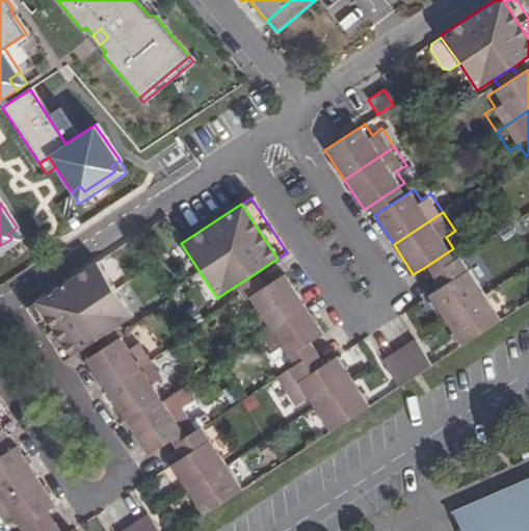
[(0,255),(24,239),(17,228),(7,234),(11,239),(0,245),(0,255)]
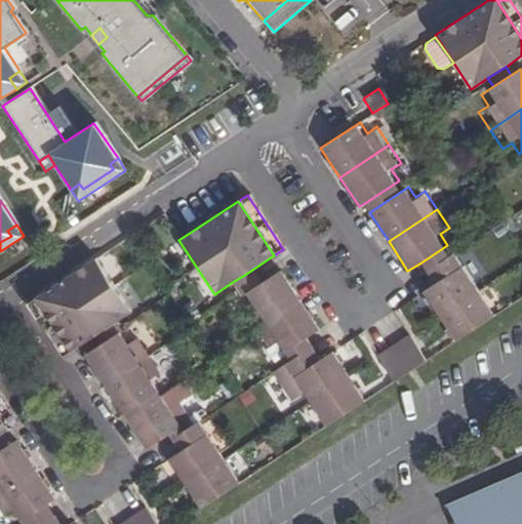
[(438,317),(475,292),(450,255),(426,272),(434,284),(422,292),(438,317)]
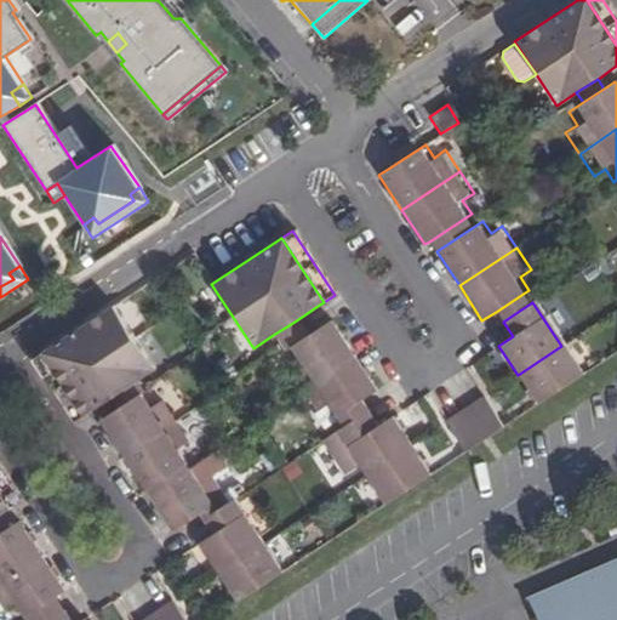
[(141,379),(153,371),(110,307),(41,353),(83,416),(118,393),(141,379)]
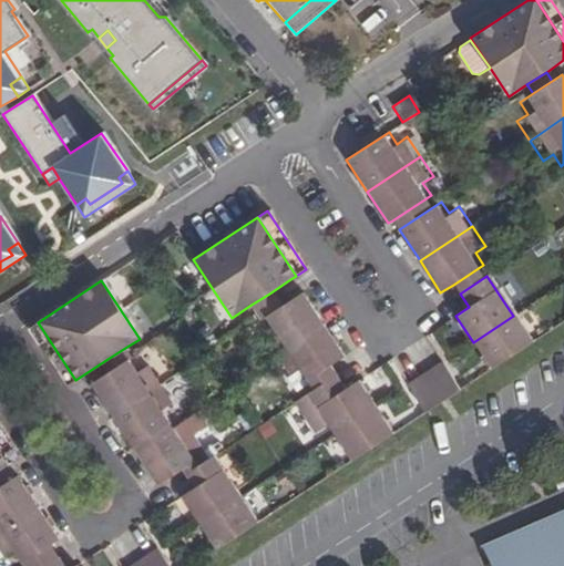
[(269,294),(249,306),(259,320),(279,308),(269,294)]
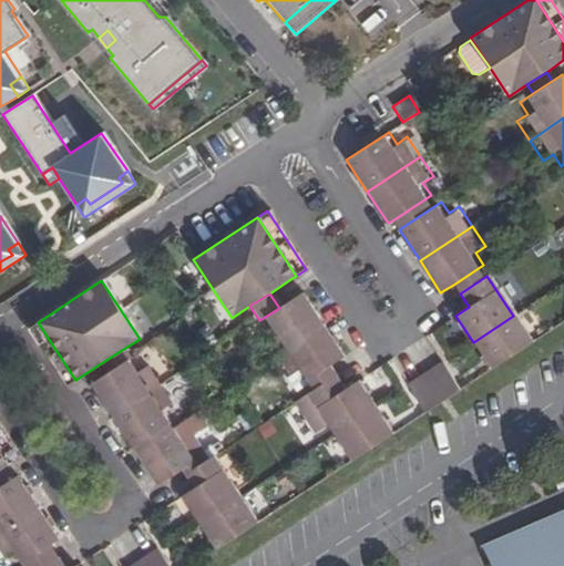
[(259,320),(257,322),(265,333),(255,340),(268,360),(321,326),(300,294),(279,308),(259,320)]
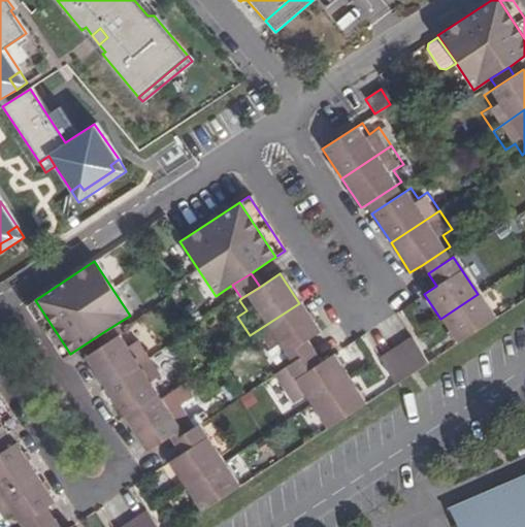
[(457,343),(494,319),(478,294),(440,319),(457,343)]
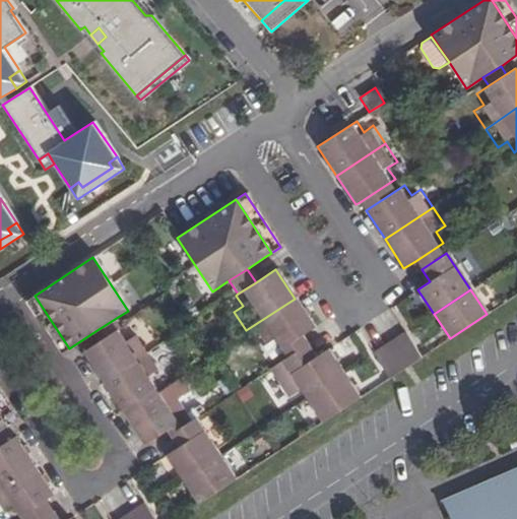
[(35,296),(24,302),(60,354),(69,348),(35,296)]
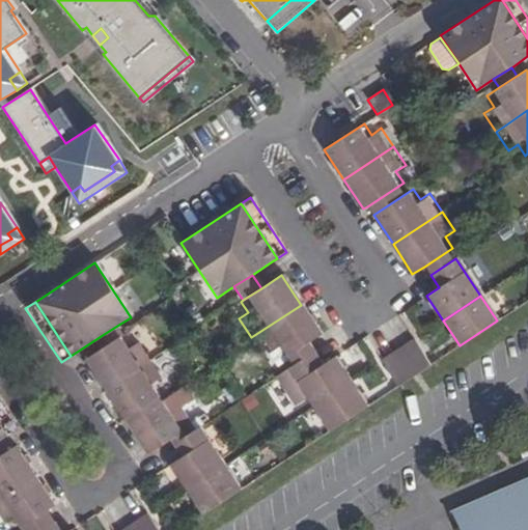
[(264,356),(273,350),(280,361),(321,334),(301,305),(251,337),(264,356)]
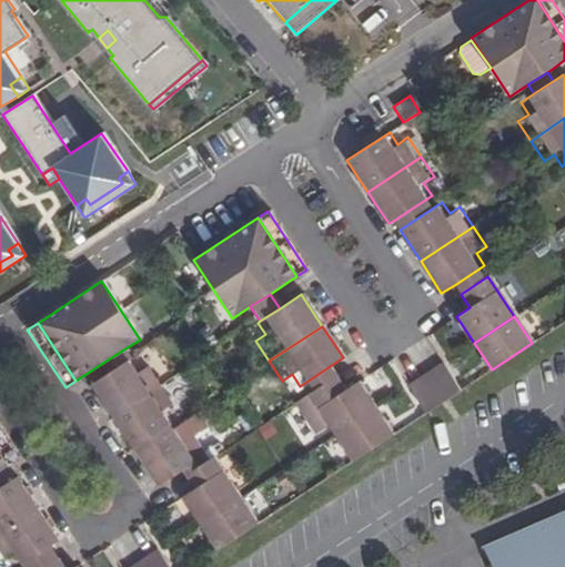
[(129,346),(108,360),(113,370),(133,356),(135,355),(129,346)]
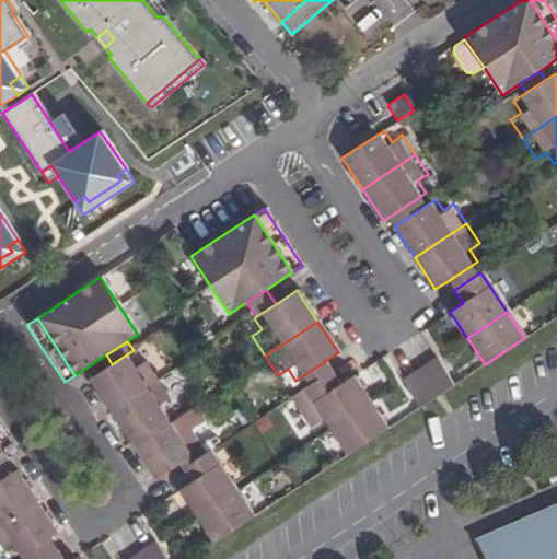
[(149,357),(139,363),(131,351),(112,364),(89,380),(109,410),(162,376),(149,357)]
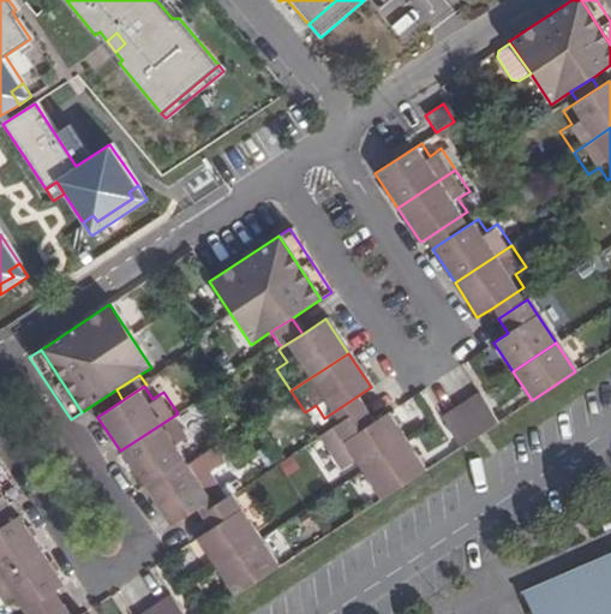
[(477,393),(461,403),(481,434),(496,423),(477,393)]
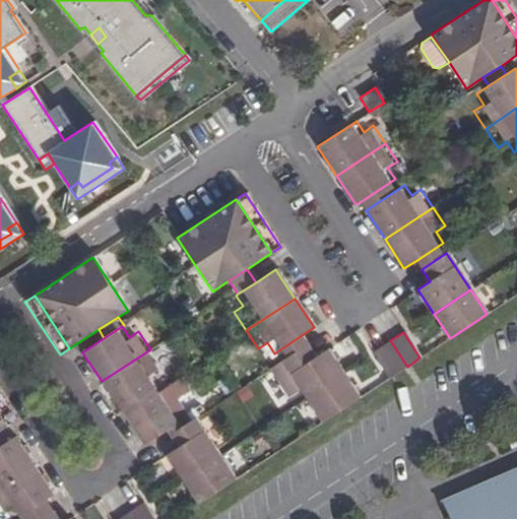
[(306,344),(269,369),(287,397),(301,388),(307,397),(343,373),(327,349),(315,358),(306,344)]
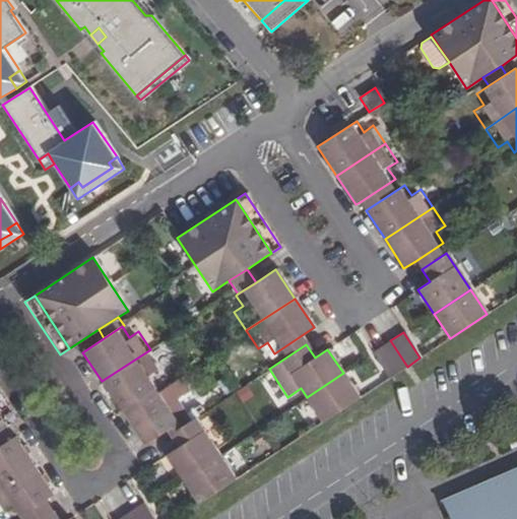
[(385,345),(372,353),(388,379),(401,371),(385,345)]
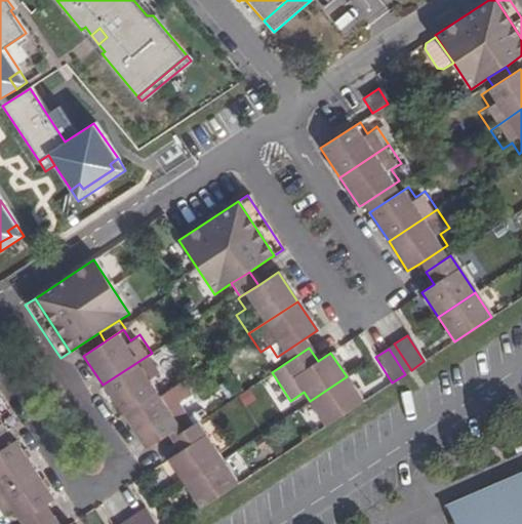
[(122,414),(162,389),(154,377),(164,371),(152,353),(103,385),(122,414)]
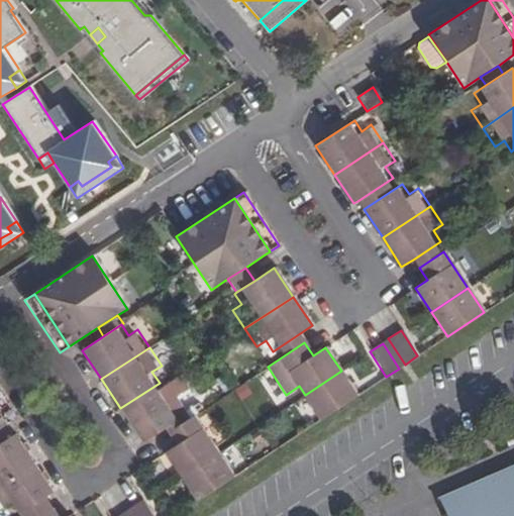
[(341,371),(305,395),(321,419),(357,395),(341,371)]
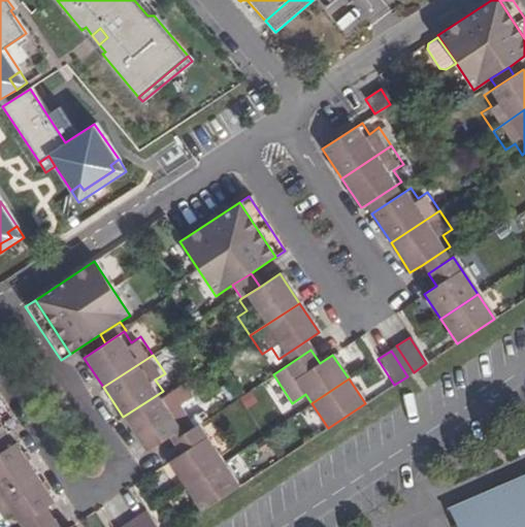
[(183,401),(173,407),(165,395),(126,421),(146,452),(195,420),(183,401)]
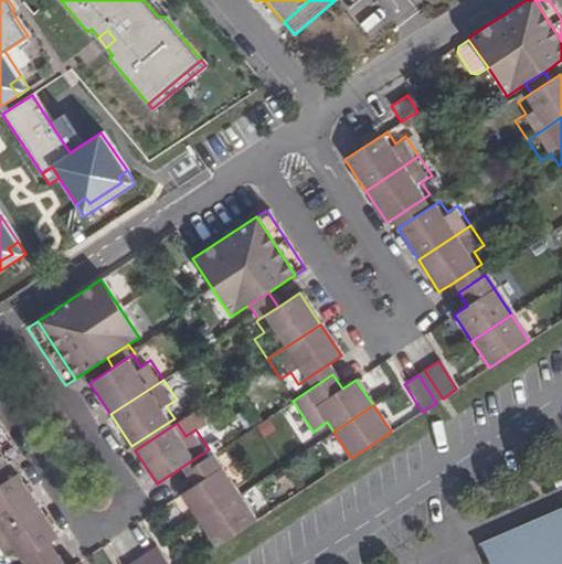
[(0,453),(7,464),(18,457),(0,431),(0,453)]
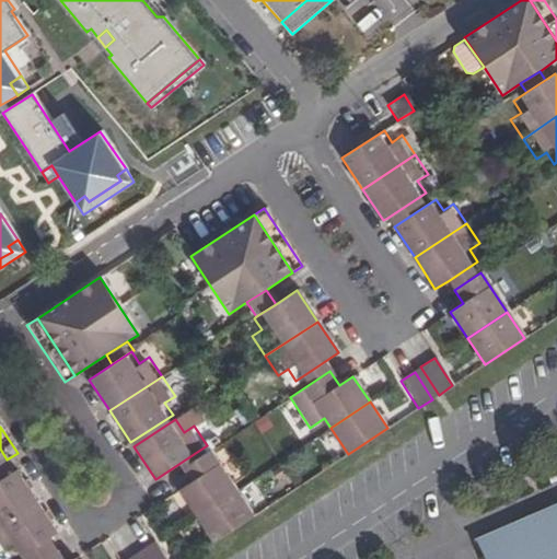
[(190,482),(178,490),(195,516),(235,491),(208,451),(182,468),(190,482)]
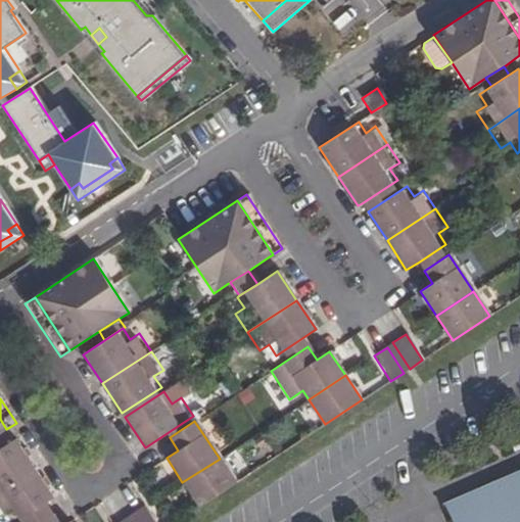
[(0,490),(33,469),(13,439),(0,447),(0,490)]
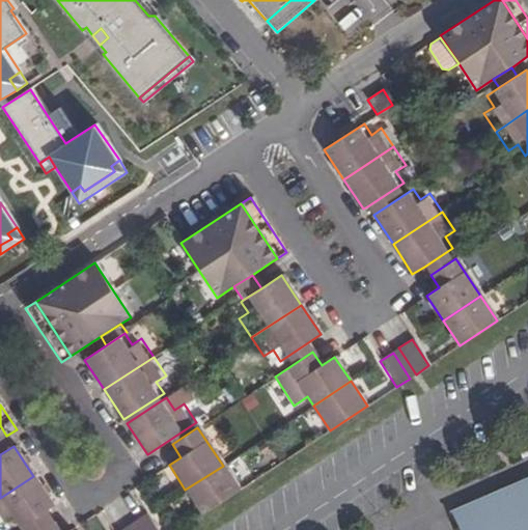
[(223,466),(185,490),(201,515),(239,491),(223,466)]
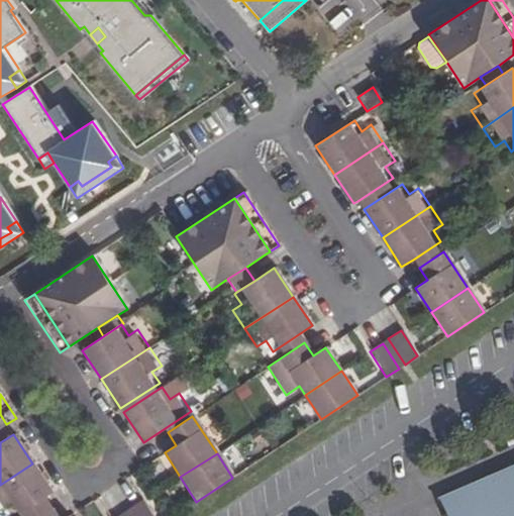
[(32,463),(0,485),(0,510),(6,507),(10,515),(16,515),(44,498),(52,493),(32,463)]
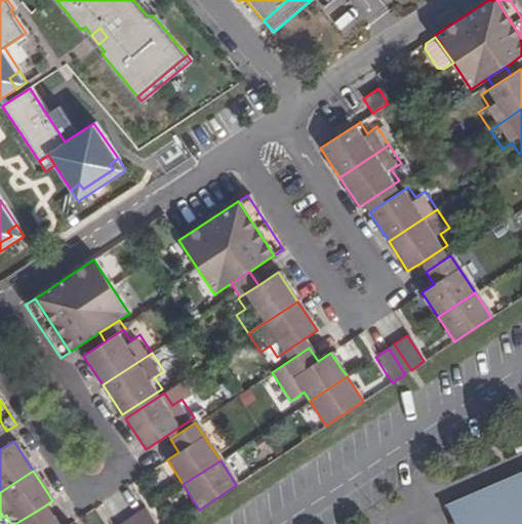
[(521,523),(521,473),(443,508),(451,523),(521,523)]
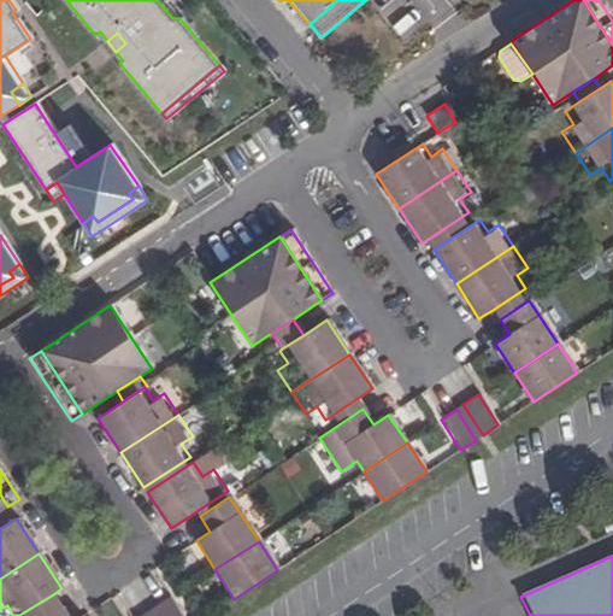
[(53,594),(19,615),(48,615),(62,608),(53,594)]
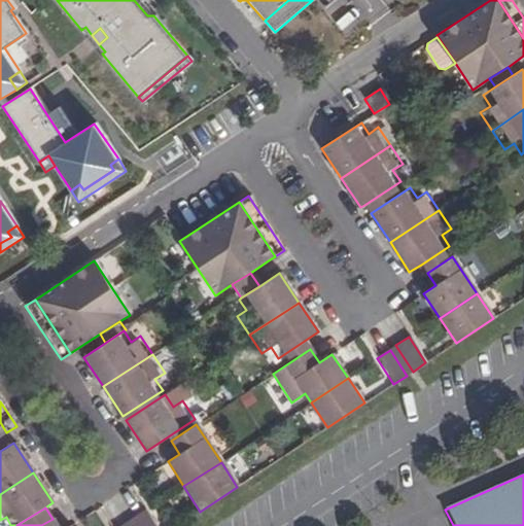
[(153,525),(144,511),(132,519),(135,525),(153,525)]
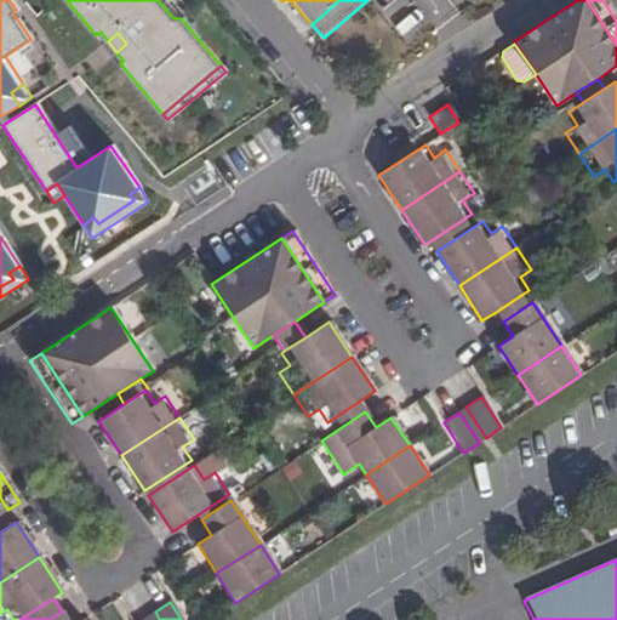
All buildings are outlined.
